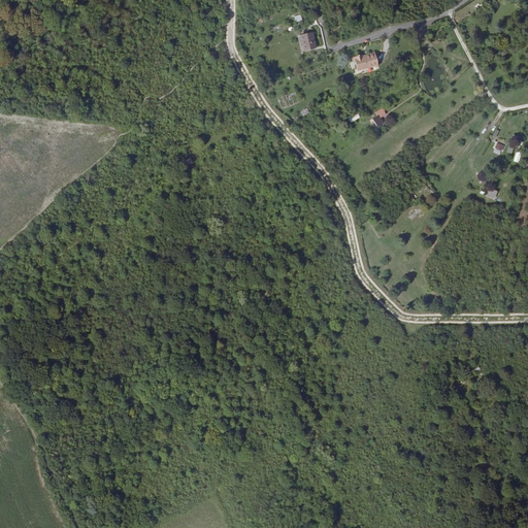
[(295,23),(301,20),(298,12),(292,15),(295,23)]
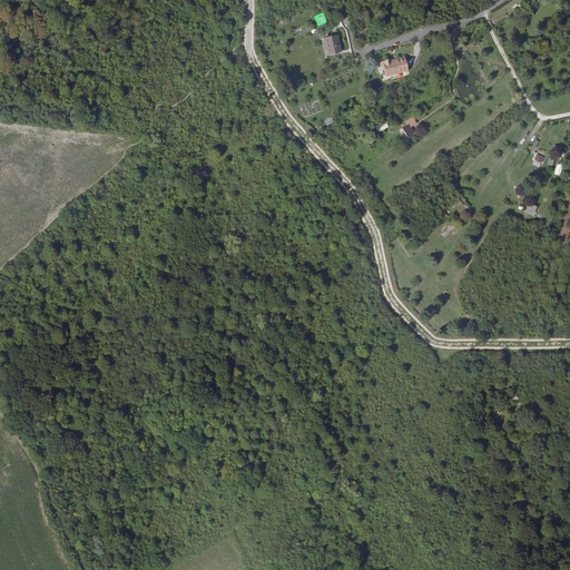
[(340,51),(336,35),(324,38),(328,55),(340,51)]
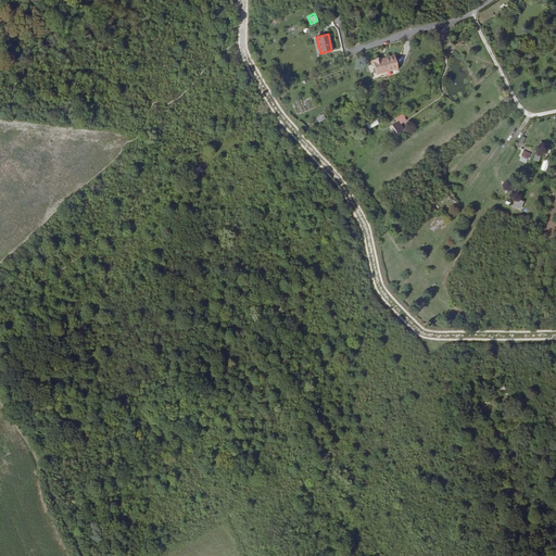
[(374,73),(396,66),(394,57),(381,60),(380,58),(378,58),(378,57),(373,58),(373,59),(368,60),(369,64),(371,63),(374,73)]
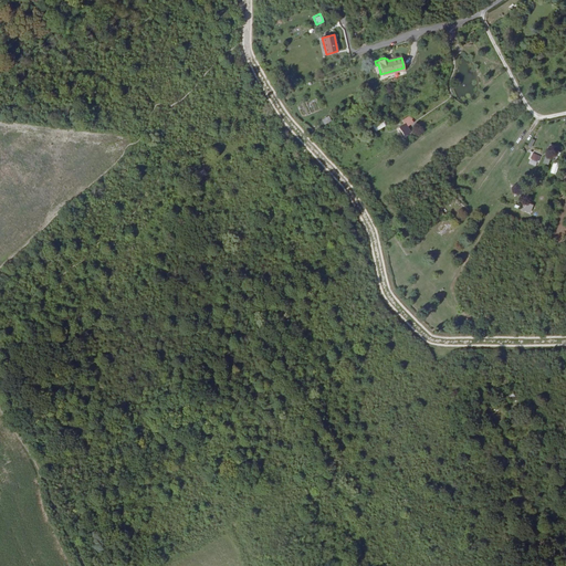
[(399,126),(405,134),(411,130),(407,125),(413,121),(411,117),(412,116),(410,114),(404,118),(406,122),(399,126)]
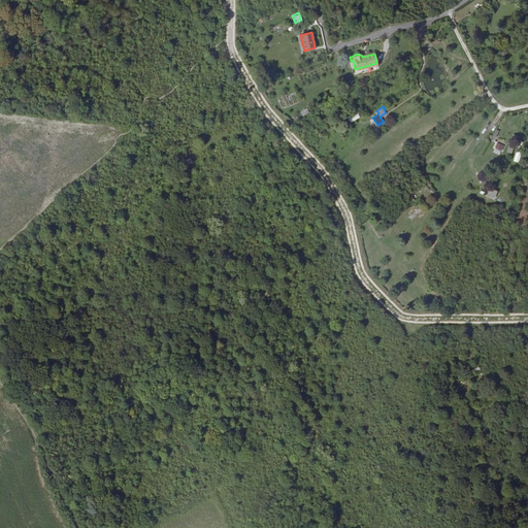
[(299,111),(301,117),(308,112),(306,108),(299,111)]
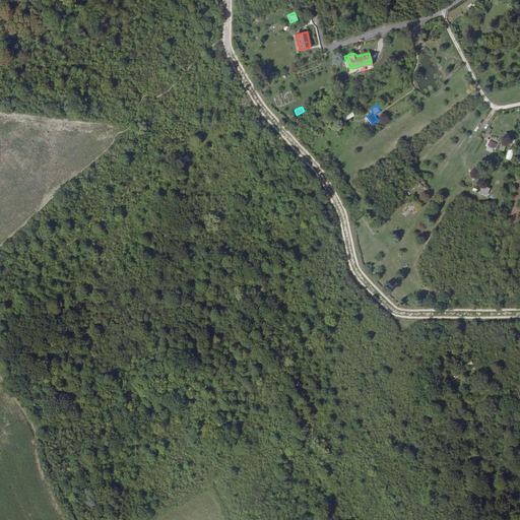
[(351,109),(342,114),(345,118),(354,113),(351,109)]
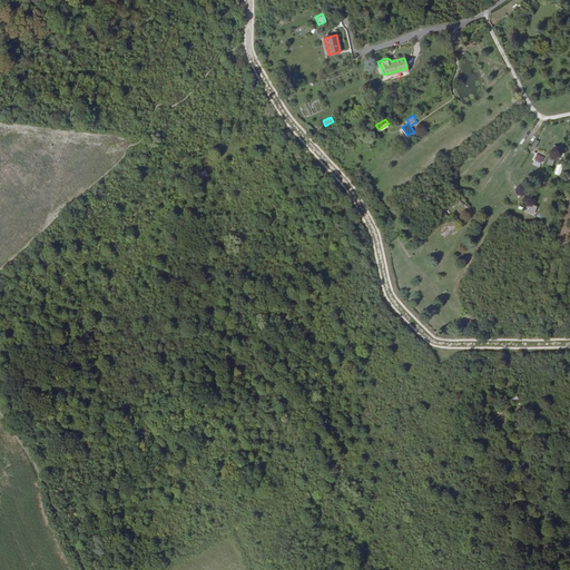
[(402,149),(413,143),(411,140),(401,147),(402,149)]
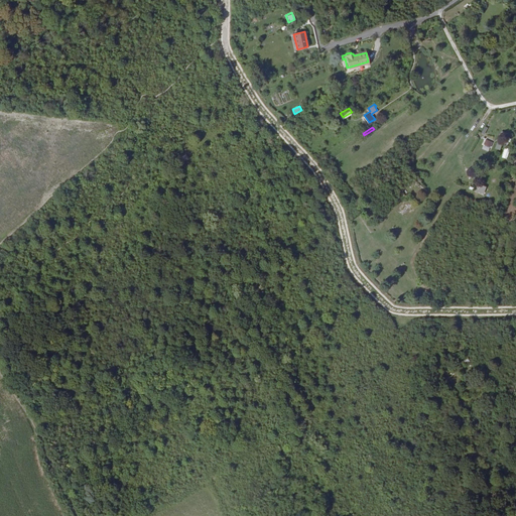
[(492,143),(485,139),(483,144),(489,148),(492,143)]
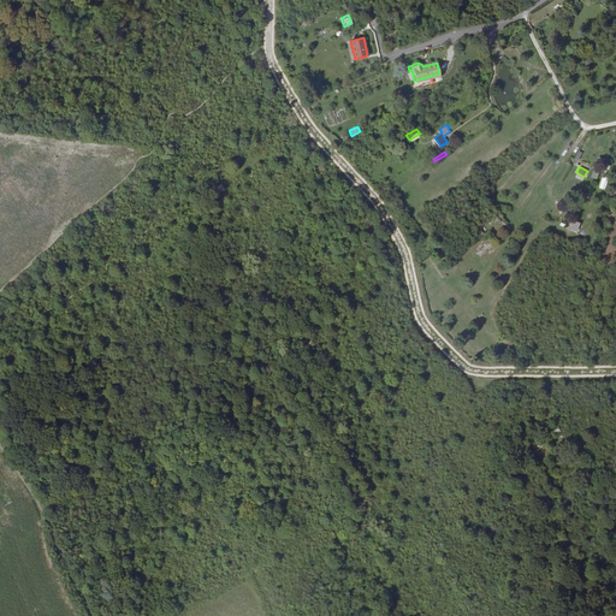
[(220,184),(212,189),(215,195),(224,189),(220,184)]
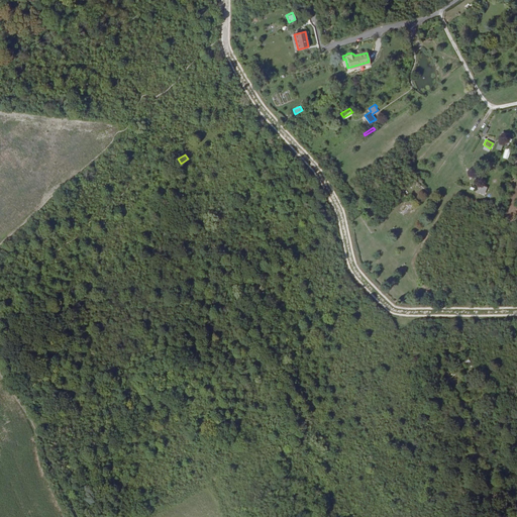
[(478,185),(475,192),(484,196),(486,188),(478,185)]
